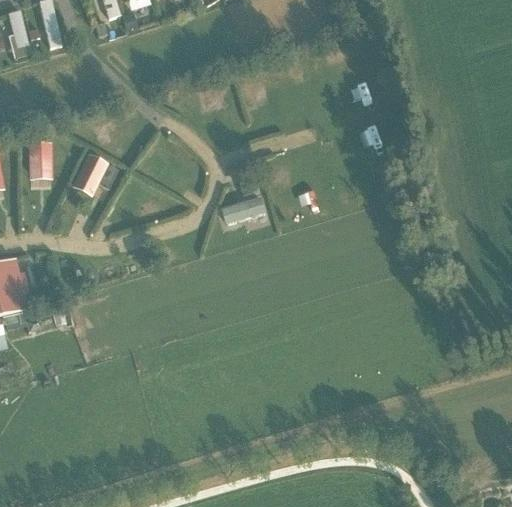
[(38,0),(51,50),(64,47),(52,0),(38,0)]
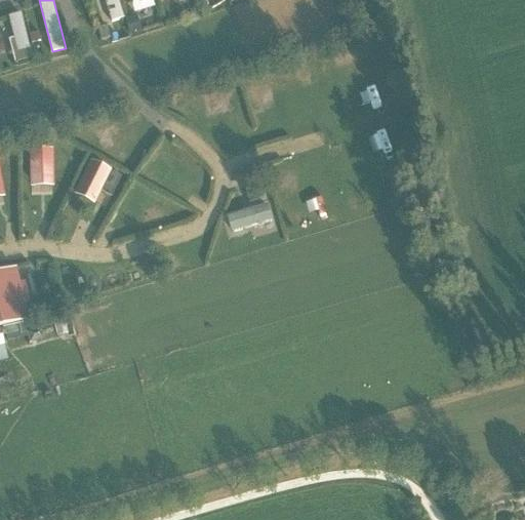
[(63,0),(59,1),(69,29),(93,22),(86,0),(63,0)]
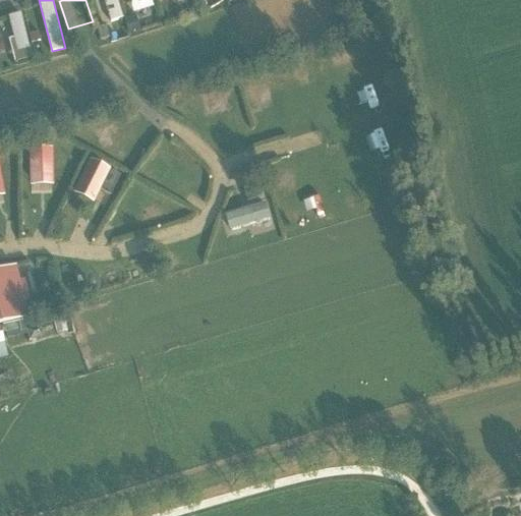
[(104,0),(112,22),(124,18),(118,0),(104,0)]
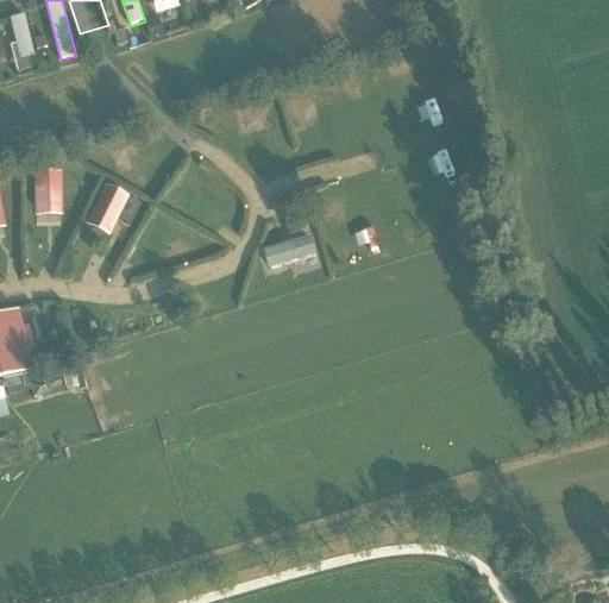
[(156,0),(159,11),(177,6),(175,0),(156,0)]
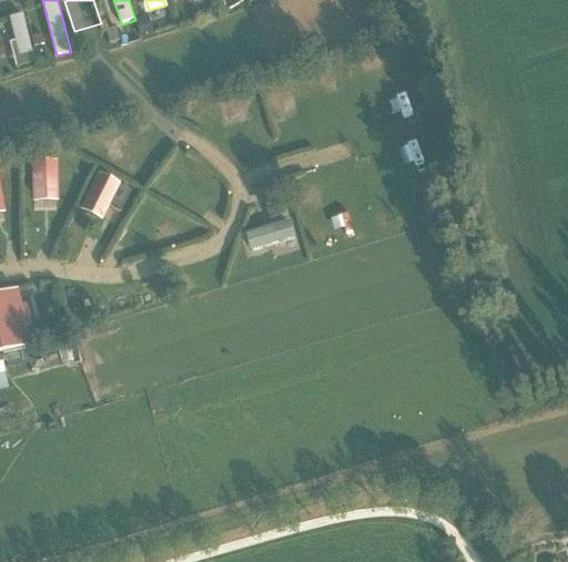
[(8,13),(19,53),(32,50),(21,10),(8,13)]
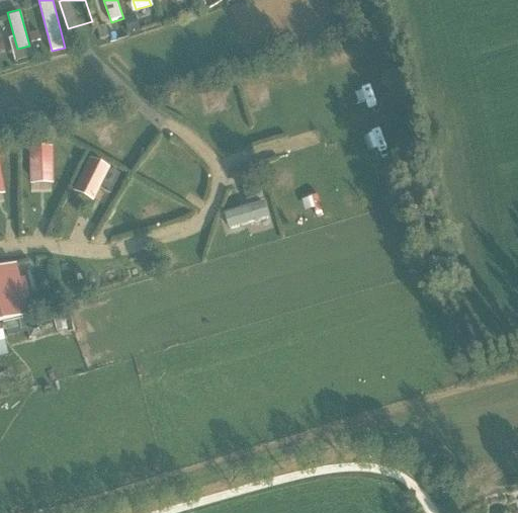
[(29,179),(54,178),(53,140),(28,140),(29,179)]
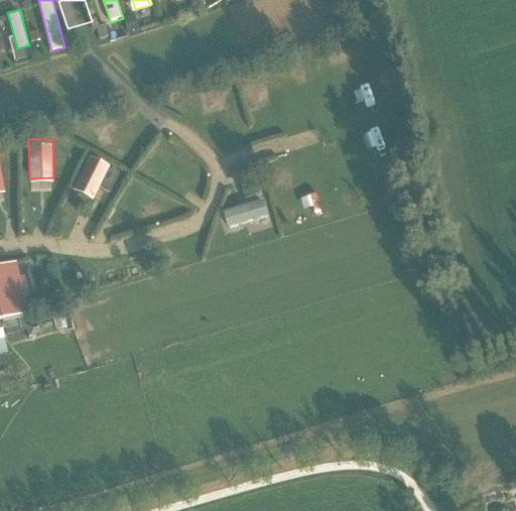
[(83,202),(103,159),(88,152),(68,195),(83,202)]
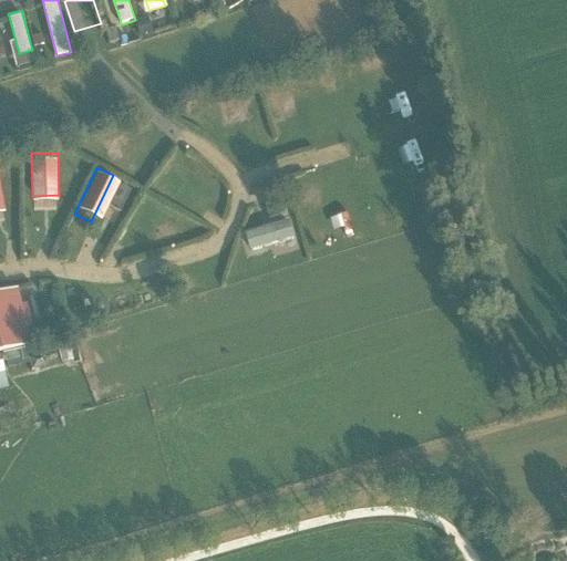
[(125,199),(132,184),(120,178),(113,194),(125,199)]
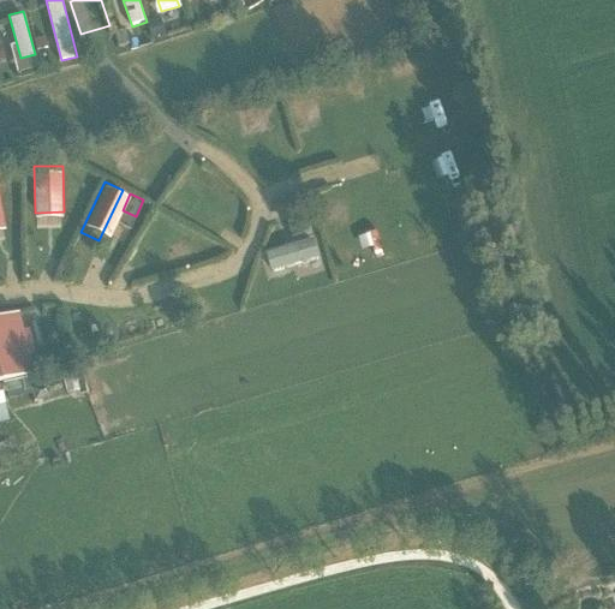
[(287,219),(291,230),(305,226),(303,215),(287,219)]
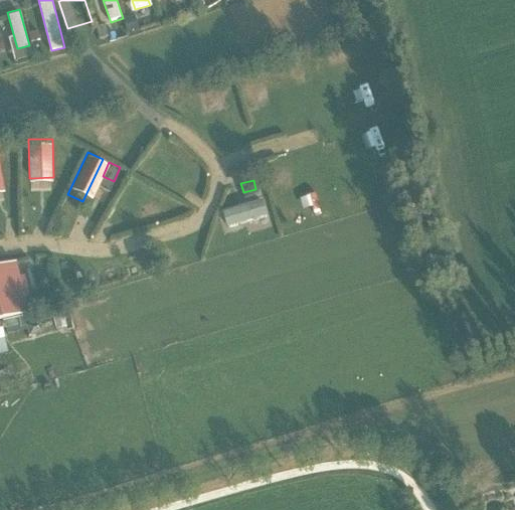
[(266,212),(261,197),(222,209),(226,224),(266,212)]
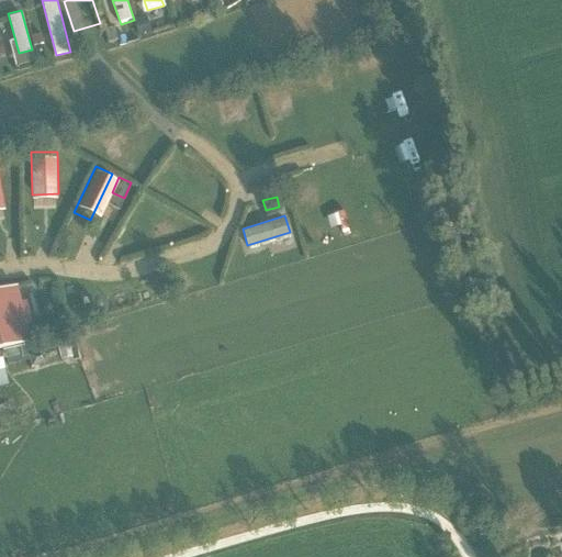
[(0,288),(0,344),(30,337),(15,283),(0,288)]
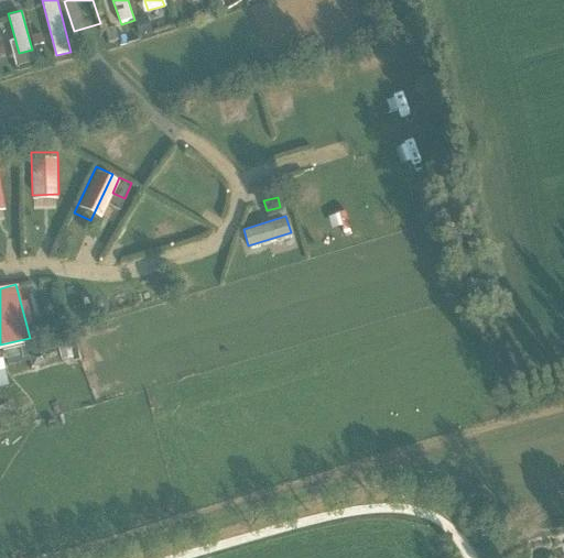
[(68,340),(56,343),(60,357),(72,353),(68,340)]
